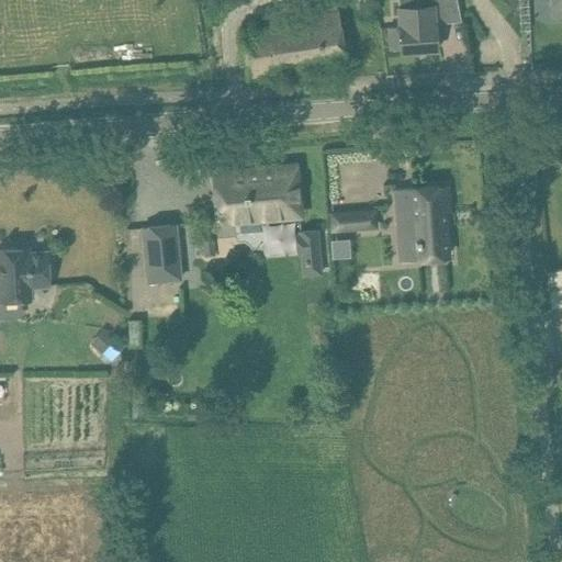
[(561,0),(550,0),(551,17),(561,15),(561,0)]
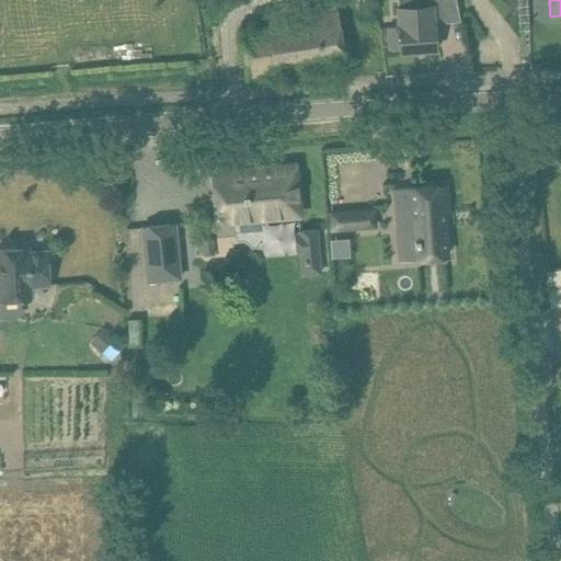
[(436,50),(433,6),(396,8),(397,27),(387,27),(389,49),(400,48),(400,53),(436,50)]
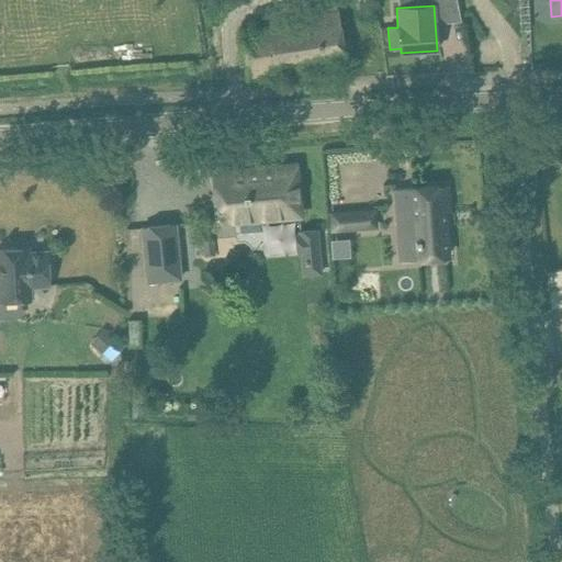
[(347,64),(338,8),(307,14),(308,20),(240,31),(248,79),(347,64)]
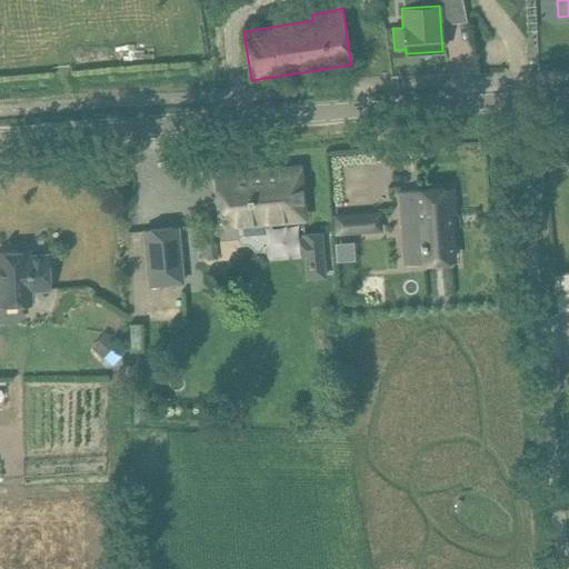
[(236,176),(236,179),(217,180),(220,225),(243,222),(245,235),(266,232),(265,220),(302,217),(299,172),(262,176),(262,173),(236,176)]
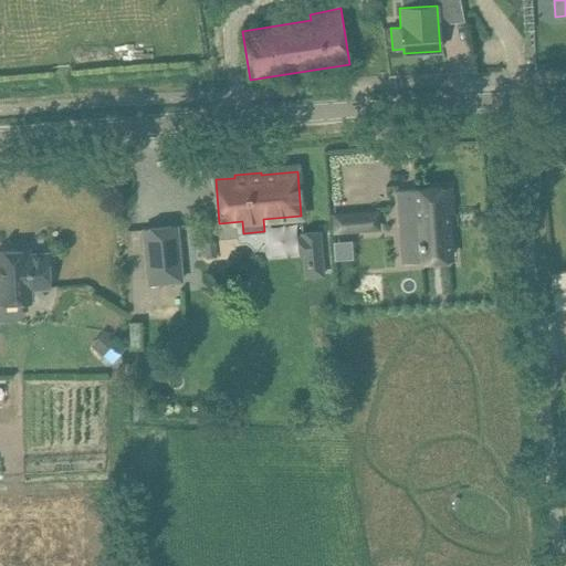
[(420,248),(421,261),(450,259),(447,211),(450,211),(451,211),(450,188),(398,191),(401,232),(419,231),(420,242),(418,242),(418,248),(420,248)]
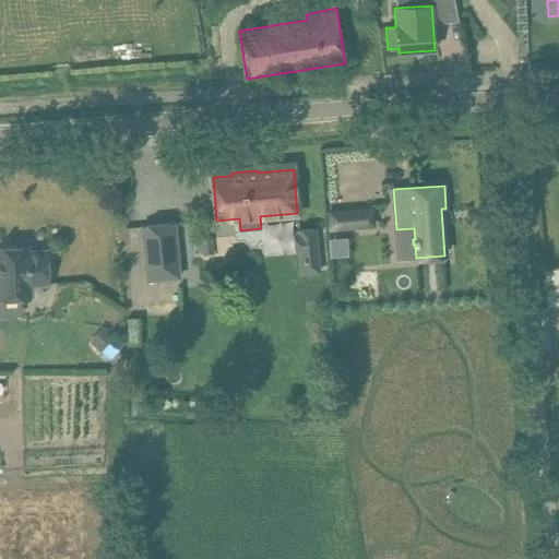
[(330,213),(331,229),(373,226),(372,210),(331,214),(331,213),(330,213)]
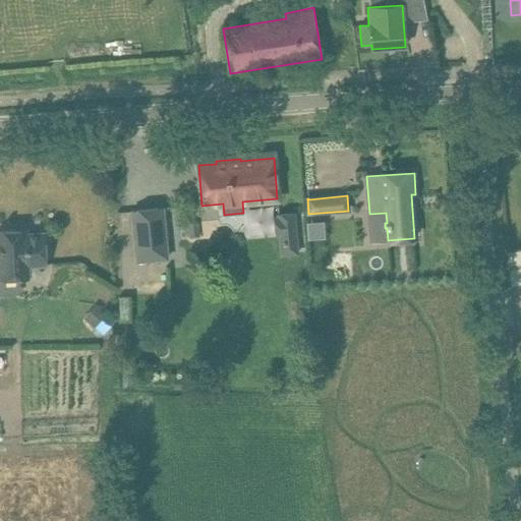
[(136,261),(167,257),(163,209),(131,212),(136,261)]
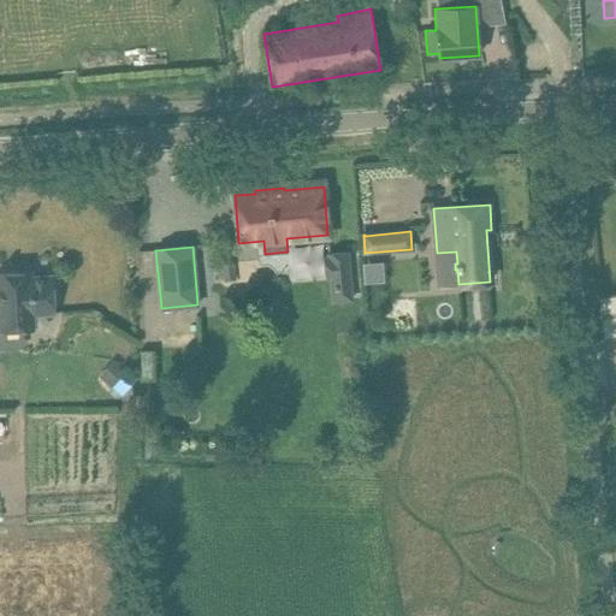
[(351,302),(347,253),(329,254),(333,304),(351,302)]
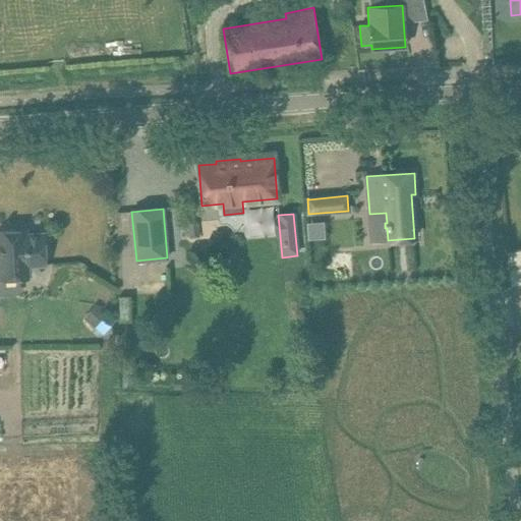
[(308,221),(309,238),(326,237),(325,220),(308,221)]
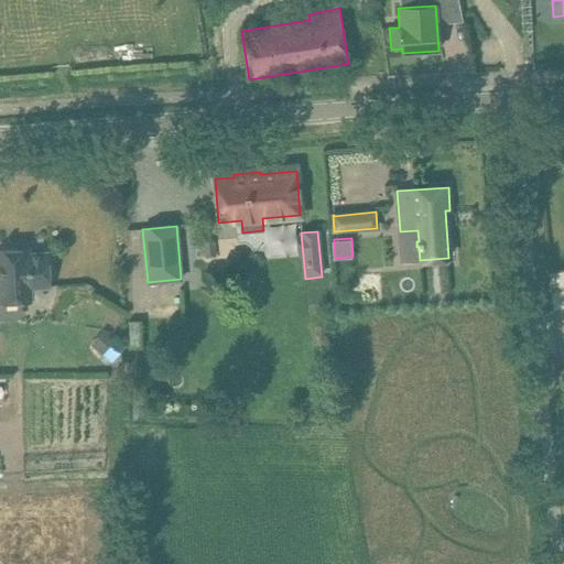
[(214,242),(203,243),(204,259),(215,258),(214,242)]
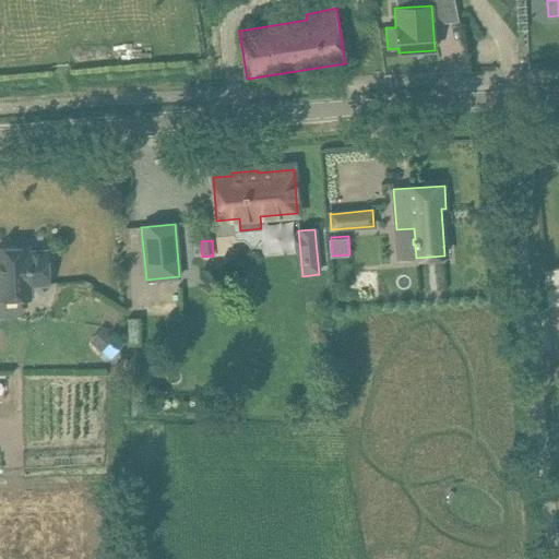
[(0,299),(20,299),(31,298),(31,286),(49,285),(47,250),(18,252),(18,248),(0,248),(0,299)]
